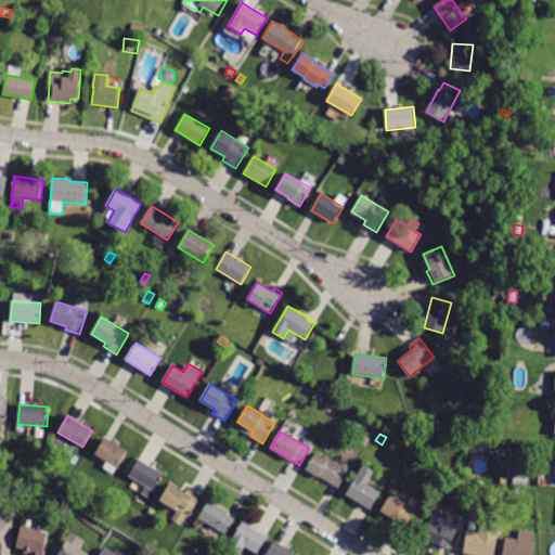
[(368,447),(360,443),(363,436),(371,440),(368,447)]
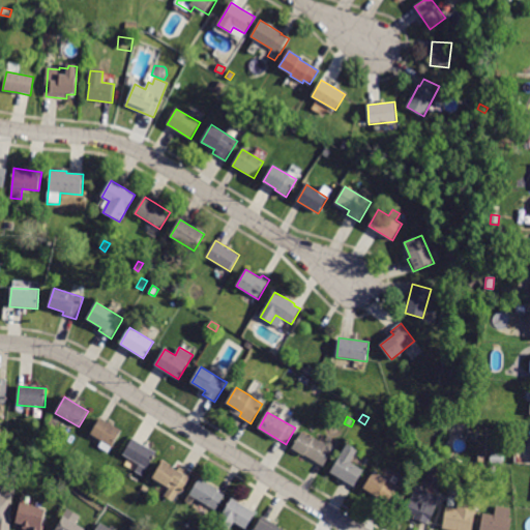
[(108,421),(122,431),(109,452),(98,447),(102,442),(90,435),(100,418),(108,421)]
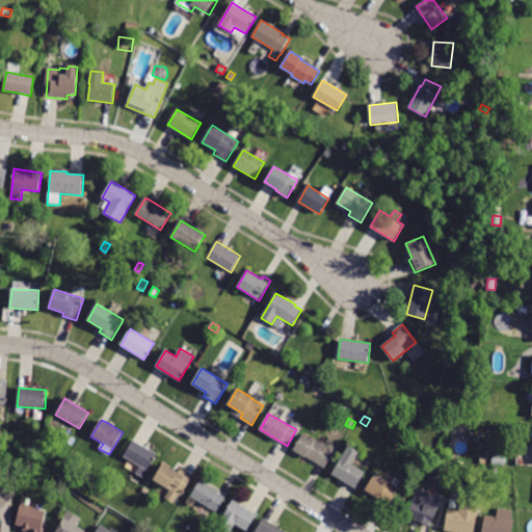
[(394,431),(393,425),(399,423),(401,429),(394,431)]
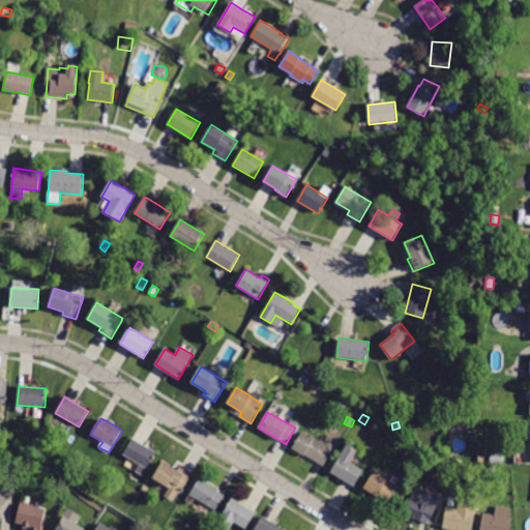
[(412,437),(405,433),(409,424),(416,428),(412,437)]
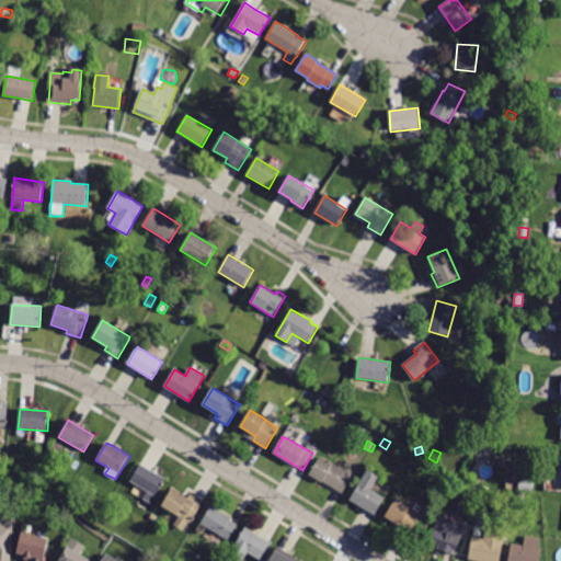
[(322,481),(321,482),(309,474),(320,458),(332,466),(333,465),(345,471),(344,474),(351,479),(342,493),(322,481)]
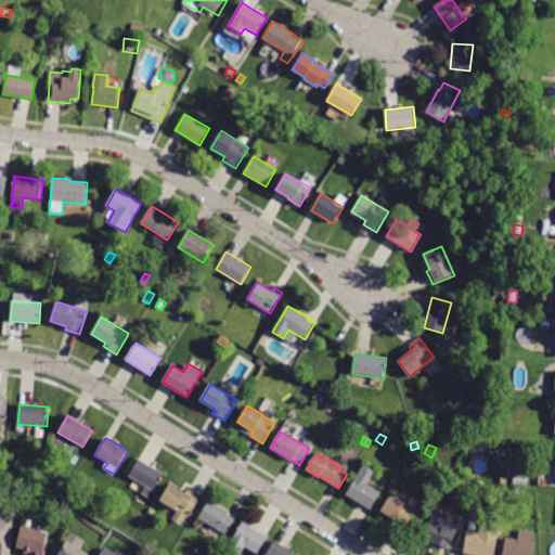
[(421,469),(410,463),(415,455),(426,461),(421,469)]
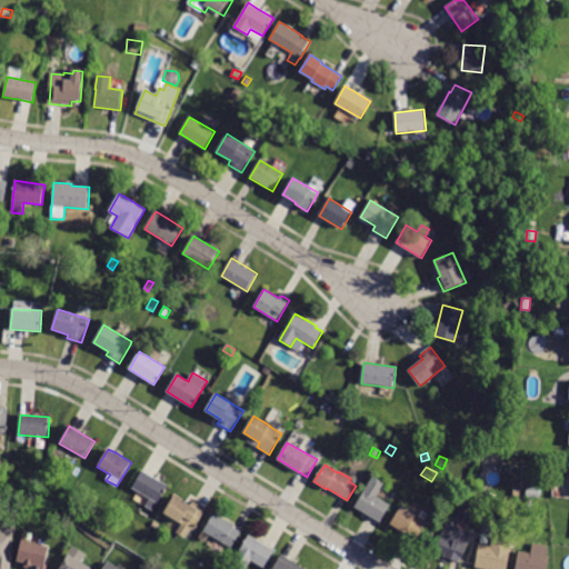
[(155,478),(168,486),(153,510),(146,506),(150,499),(132,488),(142,471),(155,478)]
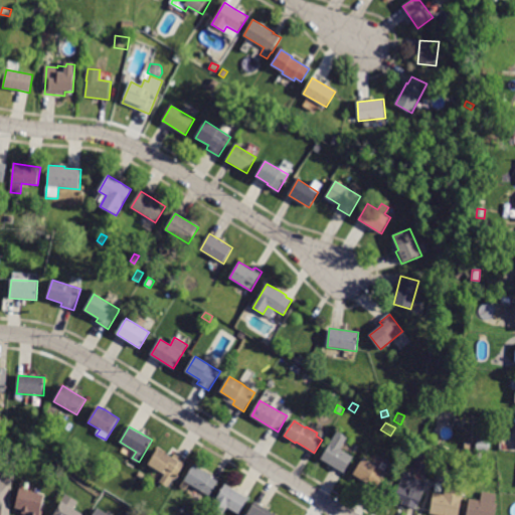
[(321,459),(337,432),(347,438),(341,450),(353,457),(344,473),(321,459)]
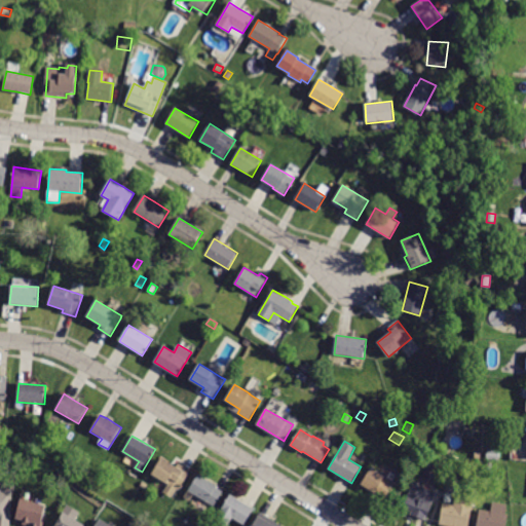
[(499,454),(499,459),(487,459),(487,450),(499,450),(499,454)]
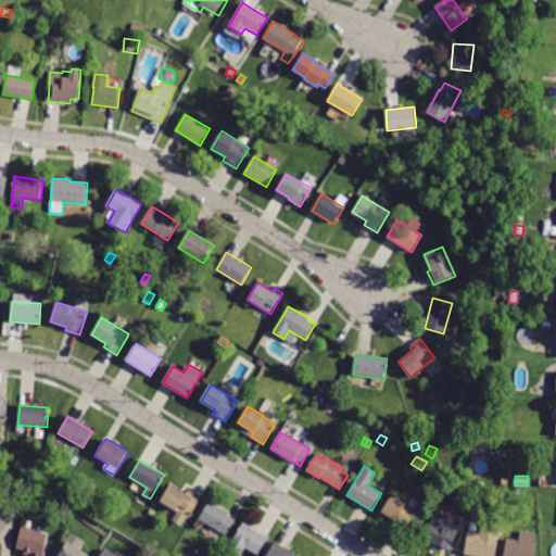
[(187,494),(189,491),(201,497),(189,518),(188,517),(182,526),(174,520),(178,512),(162,502),(172,485),(187,494)]
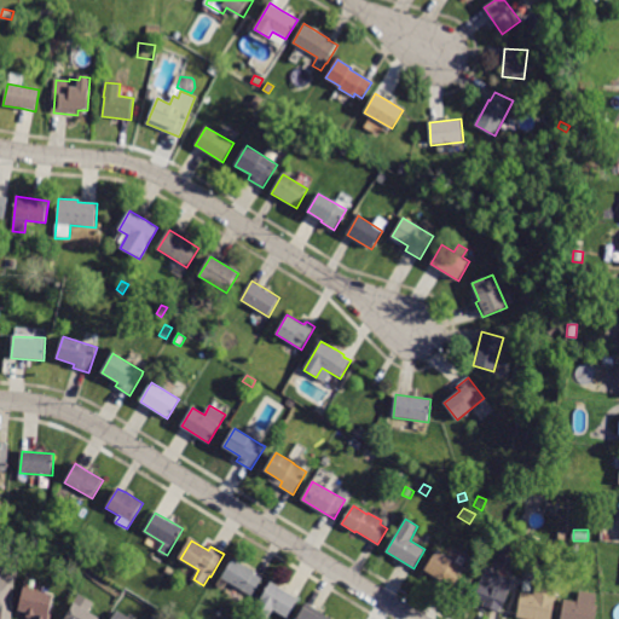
[(426,570),(437,551),(466,570),(452,593),(438,584),(441,580),(426,570)]
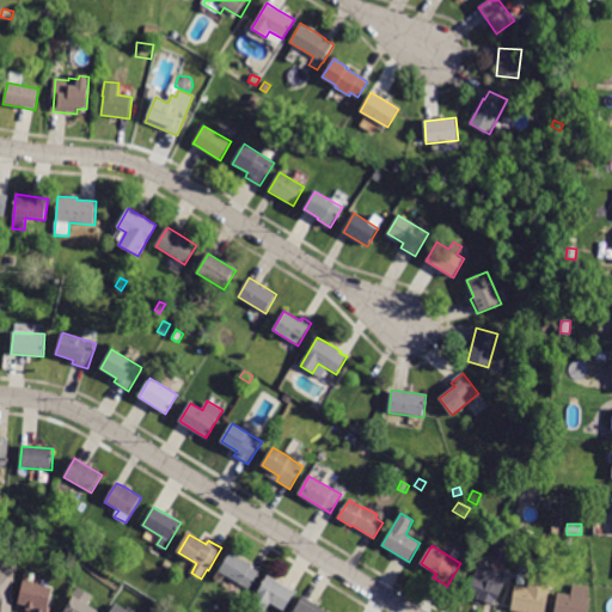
[(259,571),(249,589),(219,571),(231,552),(252,565),(251,568),(259,571)]
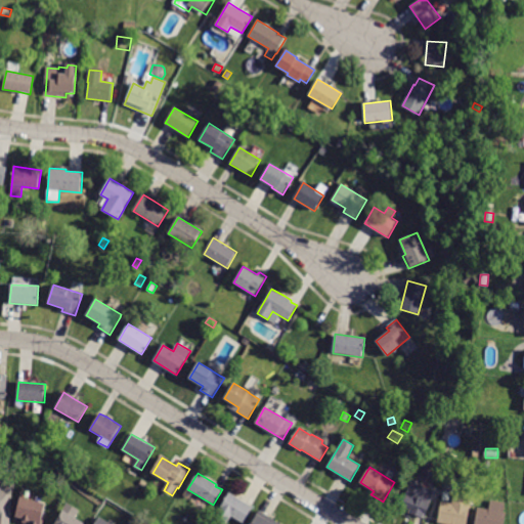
[(144,488),(139,485),(142,479),(148,483),(144,488)]
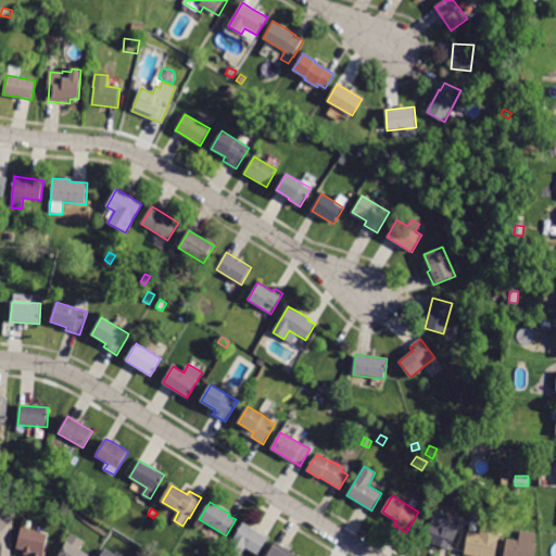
[(454,532),(456,533),(451,550),(438,545),(437,550),(424,544),(437,512),(458,520),(454,532)]
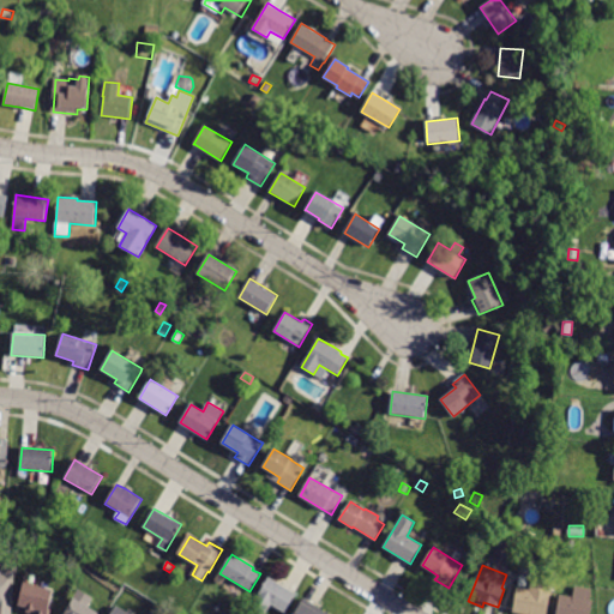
[(0,571),(14,573),(10,613),(0,613),(0,571)]
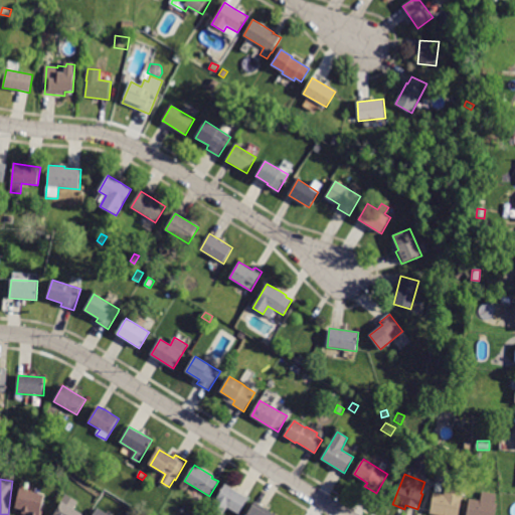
[(248,498),(239,514),(228,507),(222,514),(220,514),(211,510),(226,485),(248,498)]
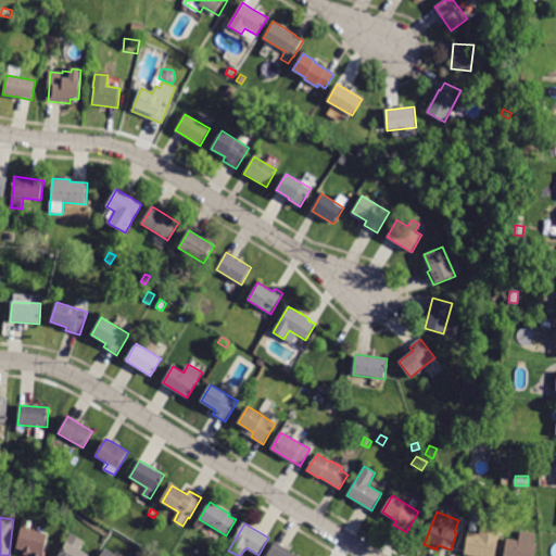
[(501,527),(495,555),(475,555),(464,554),(468,532),(479,534),(481,523),(501,527)]
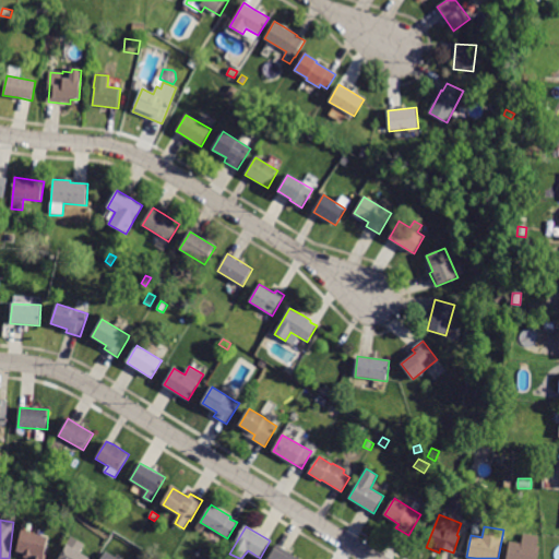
[(47,536),(43,555),(45,555),(43,558),(26,558),(28,555),(24,554),(24,550),(16,548),(22,530),(47,536)]
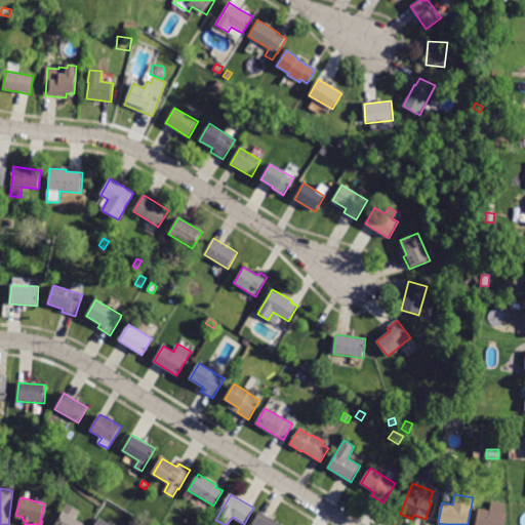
[(475,524),(479,509),(490,511),(492,501),(507,503),(505,513),(508,514),(506,524),(475,524)]
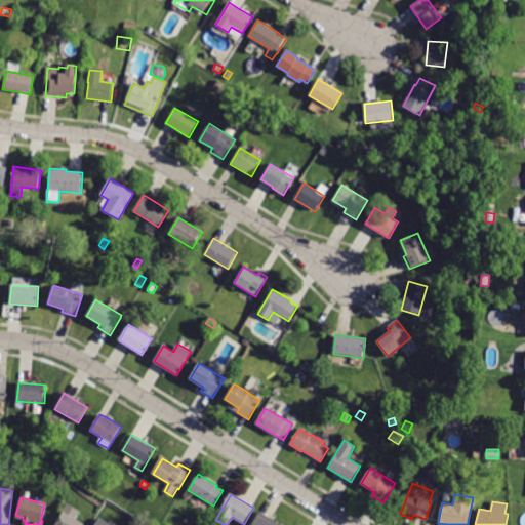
[(55,524),(68,505),(80,512),(75,520),(83,524),(55,524)]
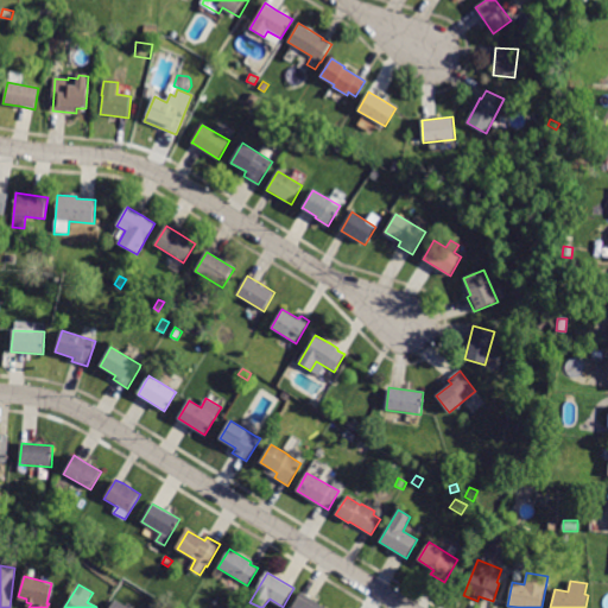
[(317,607),(291,607),(301,593),(315,601),(312,605),(317,607)]
